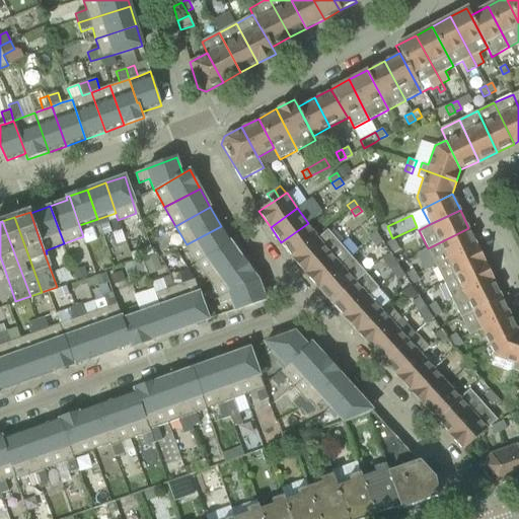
[(281,242),(293,260),(318,237),(308,223),(281,242)]
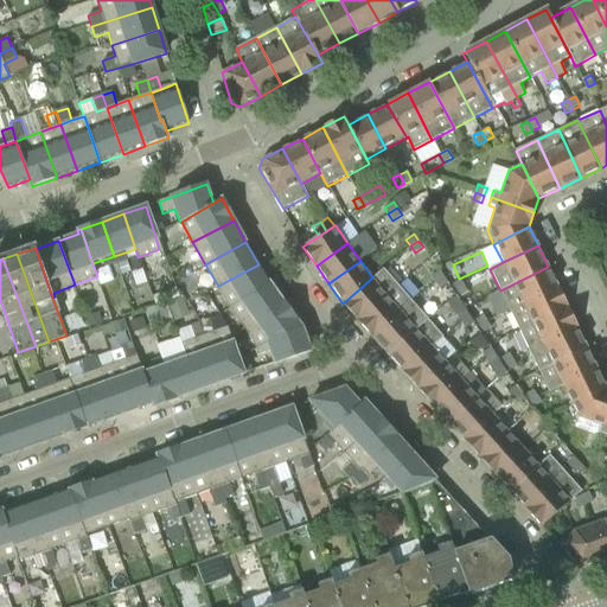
[(218,286),(230,307),(270,283),(259,264),(218,286)]
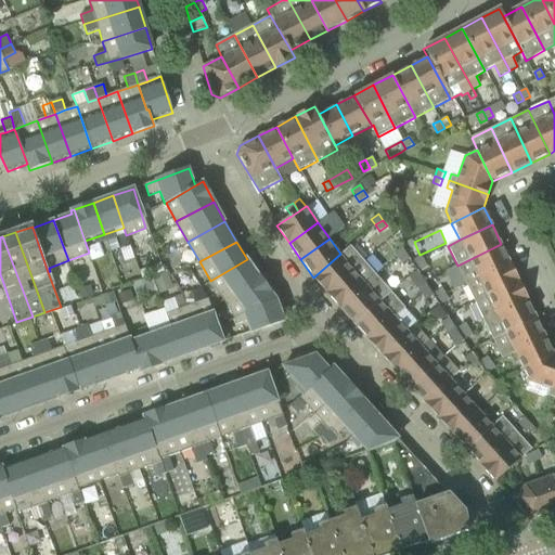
[(457,266),(466,284),(510,262),(501,244),(457,266)]
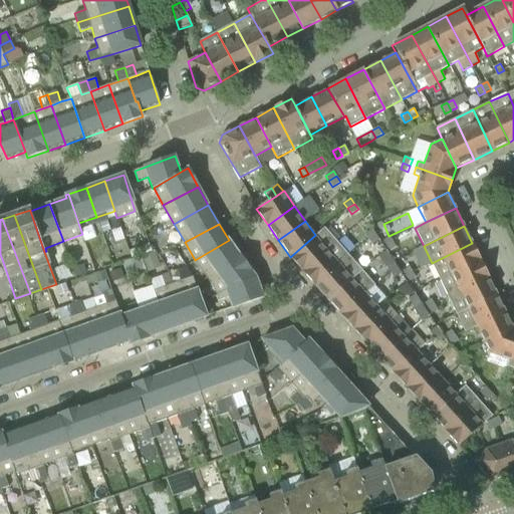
[(290,257),(302,272),(336,241),(324,228),(315,235),(290,257)]
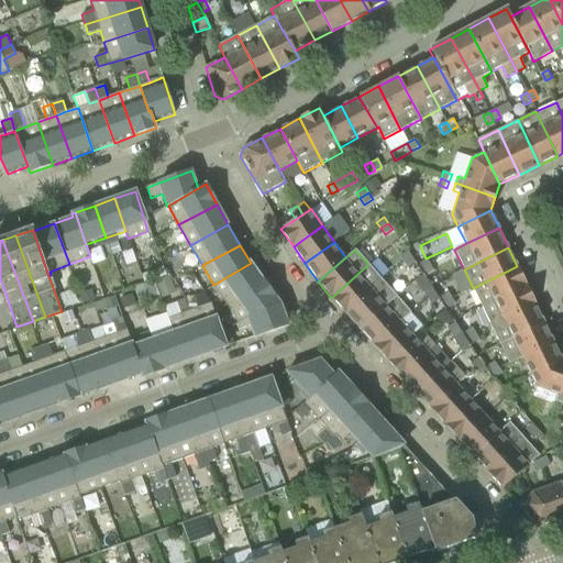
[(404,263),(411,257),(407,251),(399,256),(404,263)]
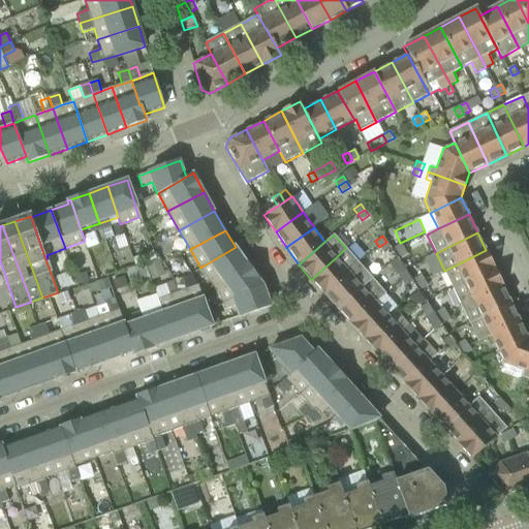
[(383,253),(391,248),(386,242),(379,247),(383,253)]
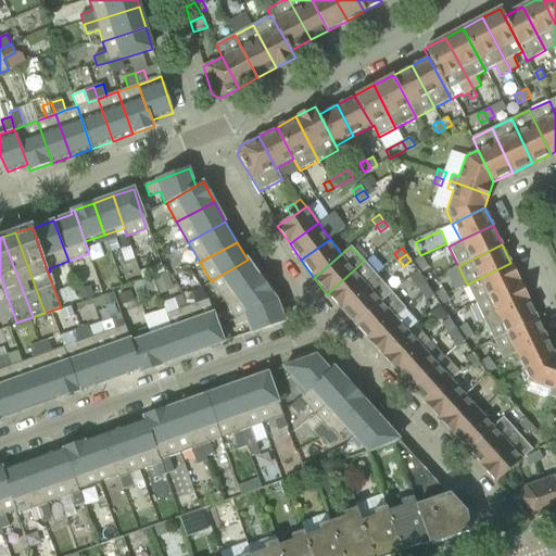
[(414,261),(417,267),(426,262),(422,256),(414,261)]
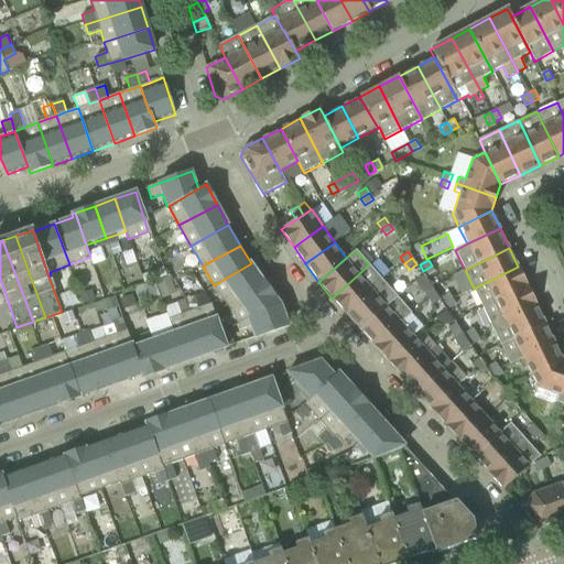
[(214,285),(228,305),(266,284),(251,263),(214,285)]
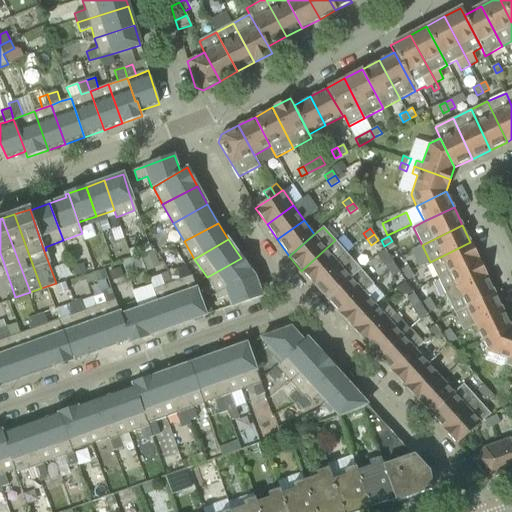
[(301,271),(314,285),(348,255),(335,240),(301,271)]
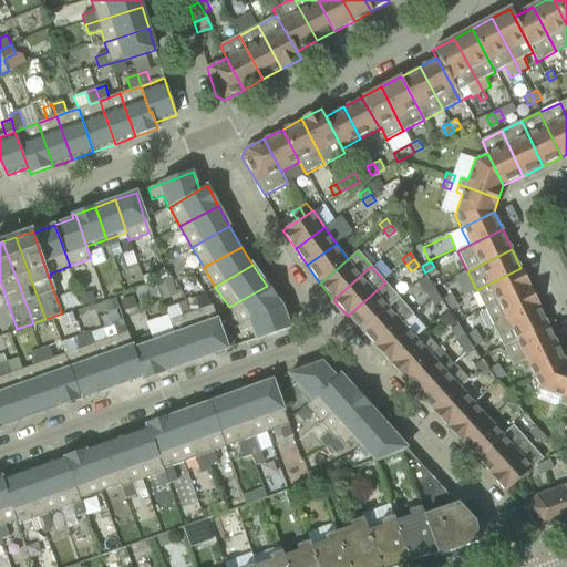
[(444,282),(434,267),(425,272),(435,288),(444,282)]
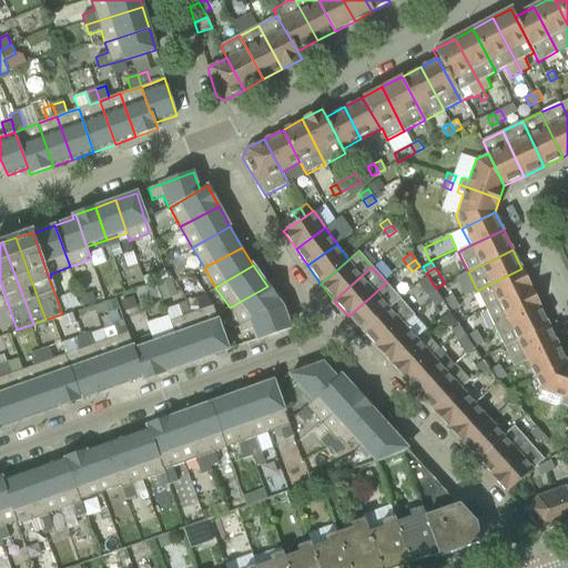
[(477,291),(486,308),(530,287),(521,269),(477,291)]
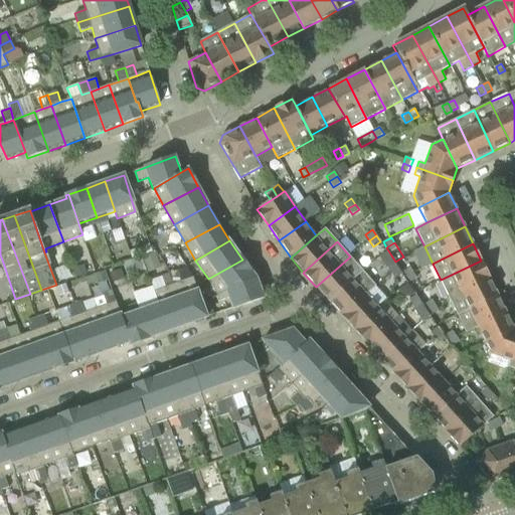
[(316,287),(329,301),(363,272),(350,256),(316,287)]
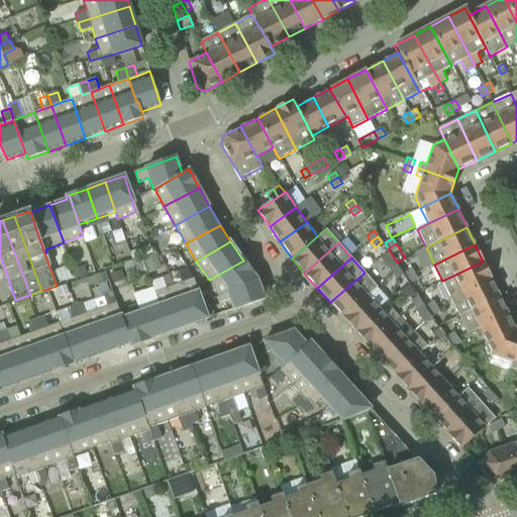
[(209,280),(214,287),(217,294),(257,280),(247,265),(243,261),(209,280)]
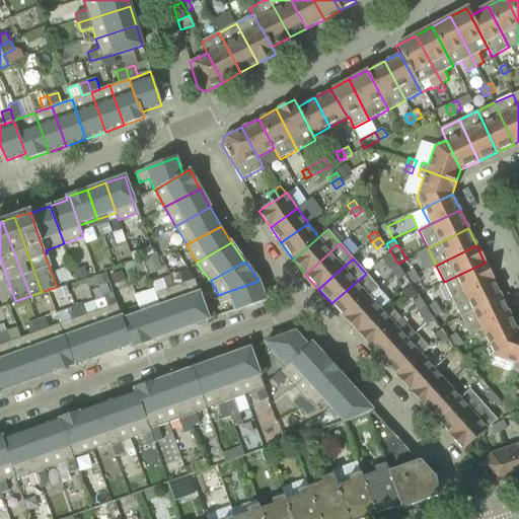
[(444,282),(453,300),(494,281),(485,263),(444,282)]
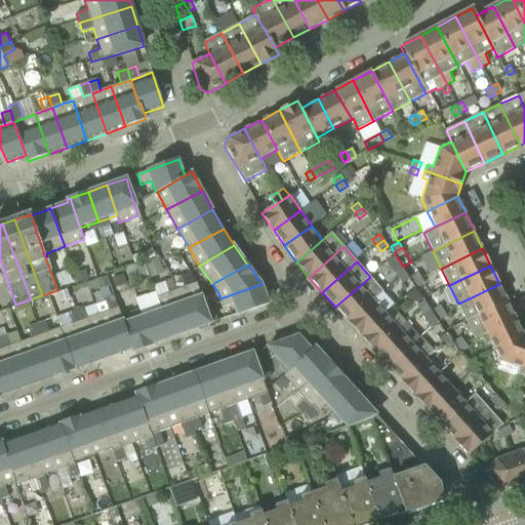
[(398,278),(406,274),(402,268),(394,273),(398,278)]
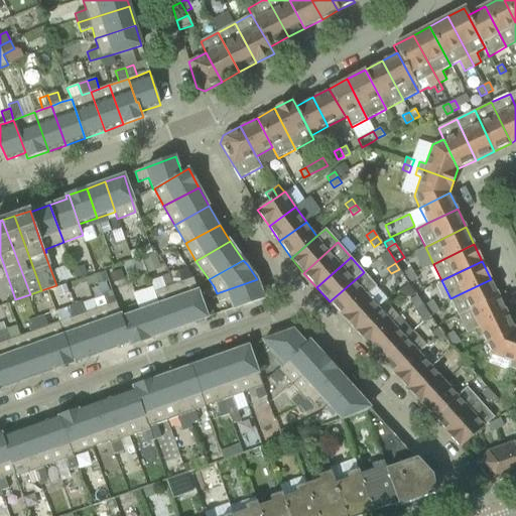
[(407,277),(414,273),(411,268),(404,272),(407,277)]
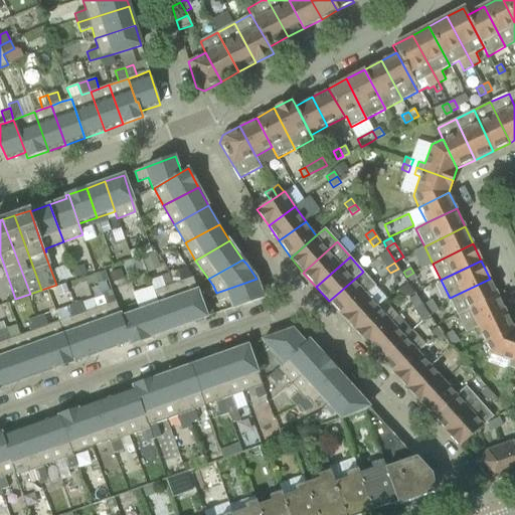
[(394,279),(401,274),(398,269),(390,273),(394,279)]
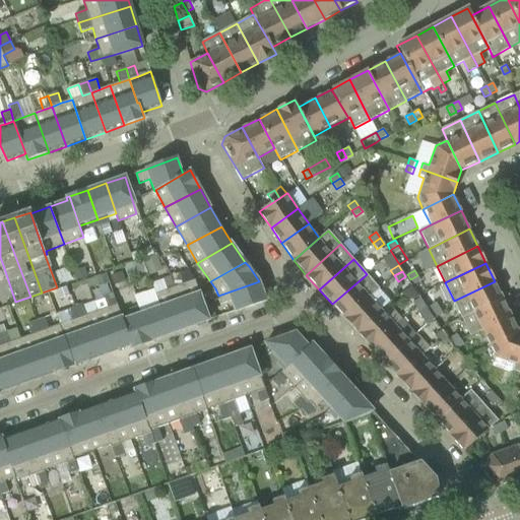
[(332,304),(345,319),(371,297),(380,289),(367,274),(332,304)]
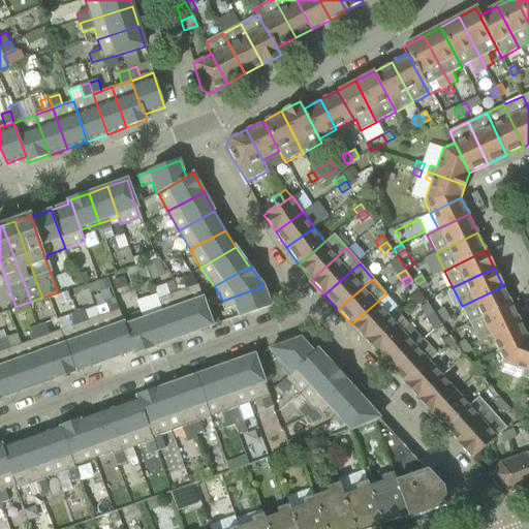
[(421,290),(428,286),(425,280),(417,284),(421,290)]
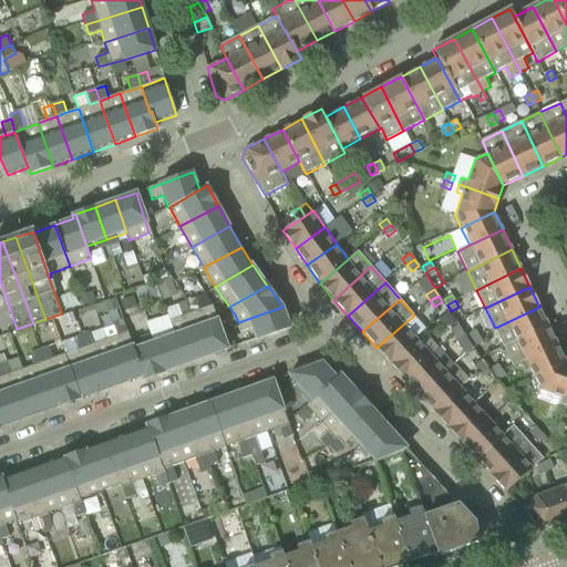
[(228,349),(222,331),(213,305),(191,313),(206,357),(228,349)]
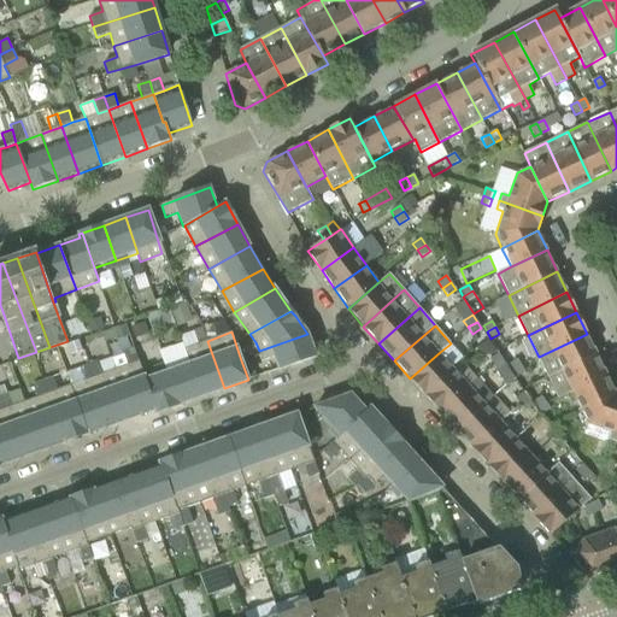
[(280,369),(316,357),(307,334),(259,351),(263,363),(276,358),(280,369)]
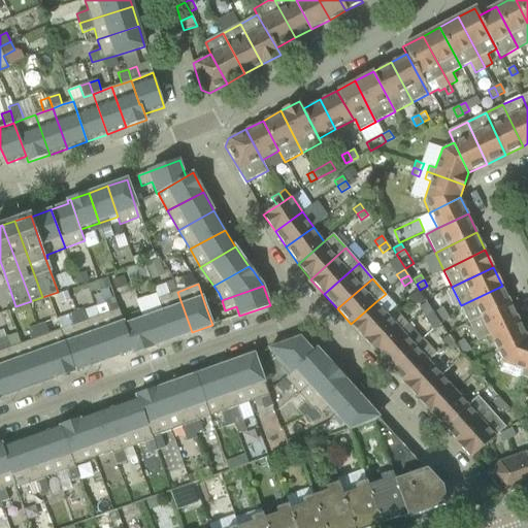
[(461,305),(469,323),(510,303),(502,286),(461,305)]
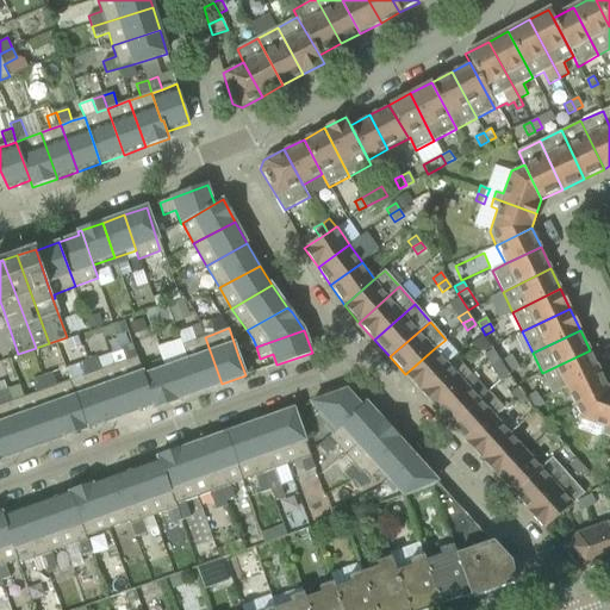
[(198,392),(222,384),(205,337),(181,344),(186,358),(198,392)]
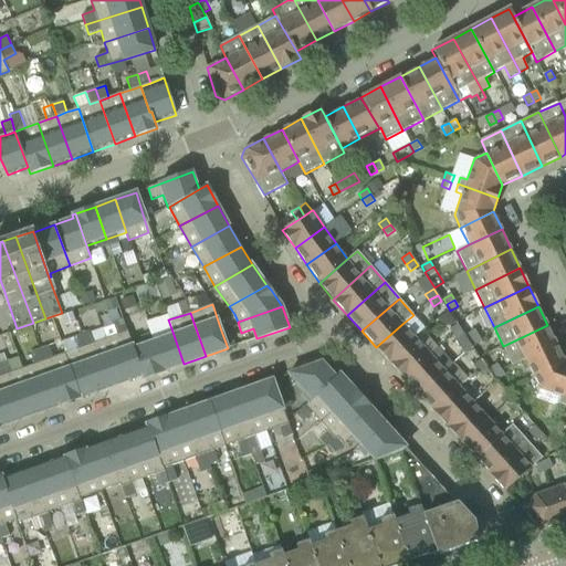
[(145,378),(133,346),(132,344),(123,318),(113,322),(117,334),(105,338),(122,383),(142,375),(143,378),(145,378)]
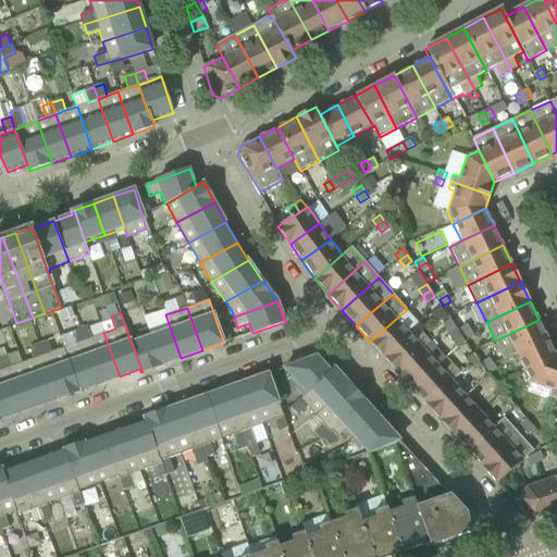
[(370,342),(384,358),(411,333),(397,318),(370,342)]
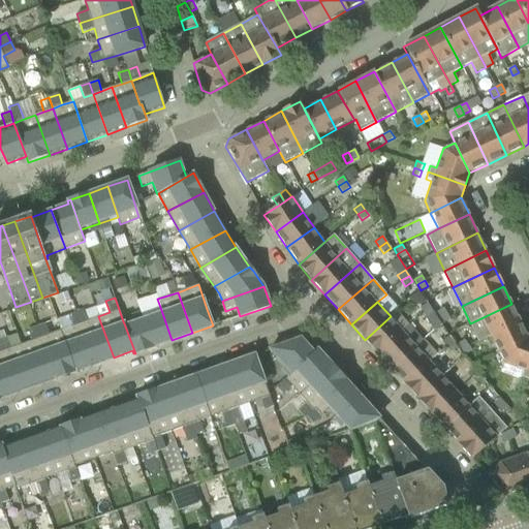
[(424,314),(431,309),(427,303),(419,308),(424,314)]
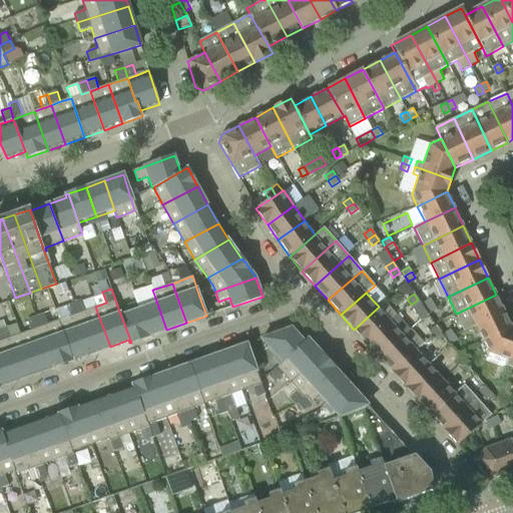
[(464,332),(475,326),(504,311),(496,295),(456,314),(464,332)]
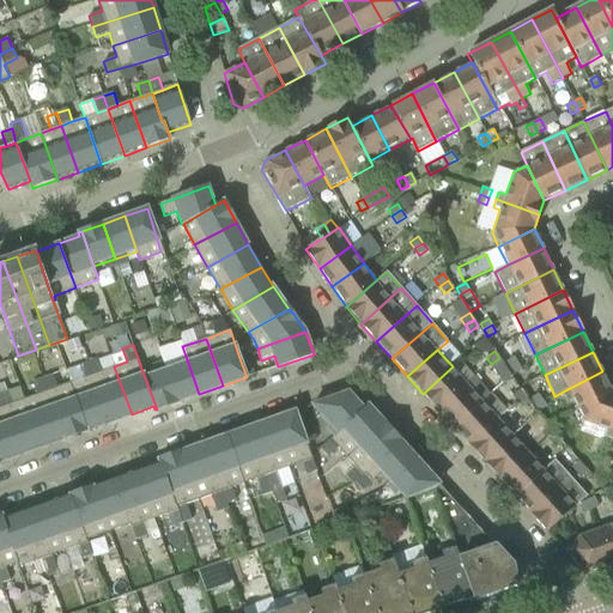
[(505,362),(509,368),(517,362),(515,357),(505,362)]
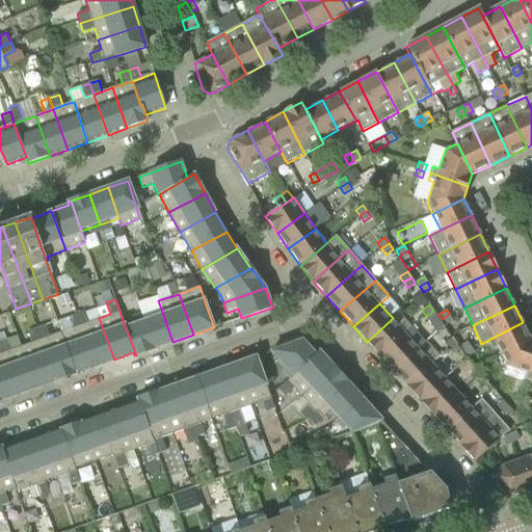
[(95,367),(114,360),(99,318),(89,322),(85,311),(76,314),(95,367)]
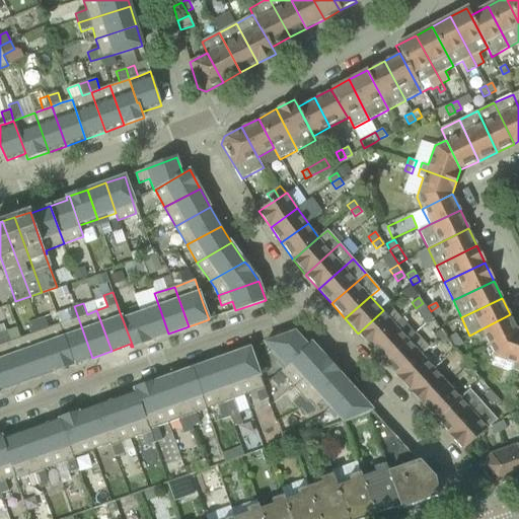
[(420,313),(427,308),(423,303),(416,308),(420,313)]
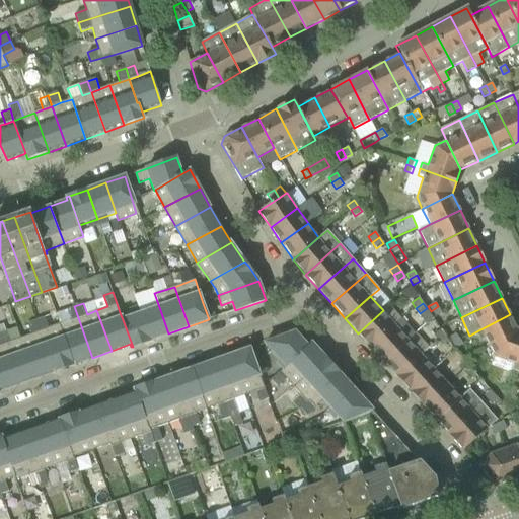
[(151,340),(168,334),(158,304),(141,310),(151,340)]
